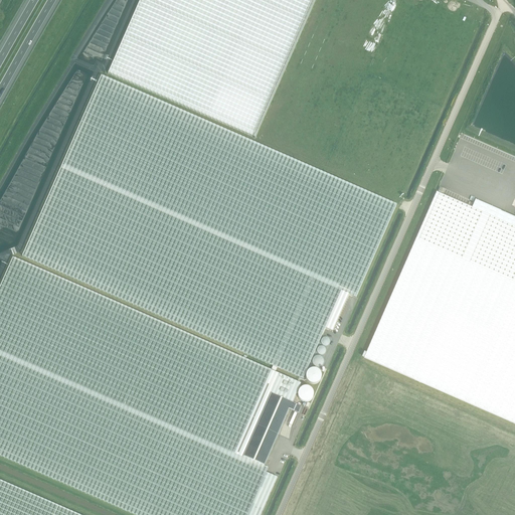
[(140,0),(109,73),(255,138),(315,0),(140,0)]
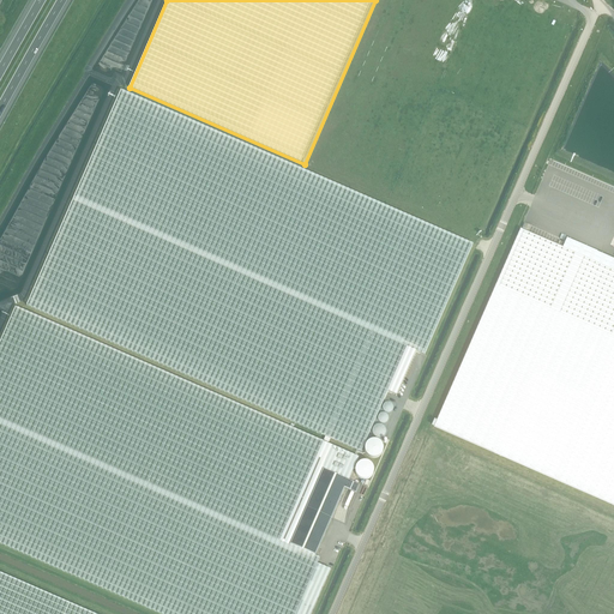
[(473,245),(121,91),(26,306),(361,452),(387,392),(397,396),(416,351),(425,356),(473,245)]
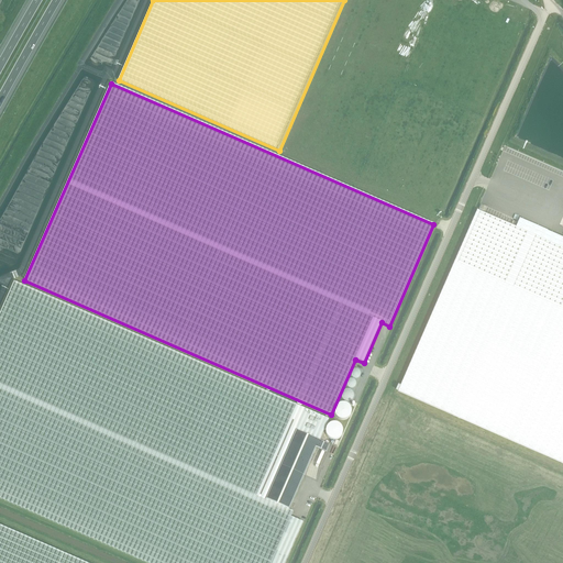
[(477,211),(398,392),(562,463),(562,238),(520,219),(516,228),(477,211)]
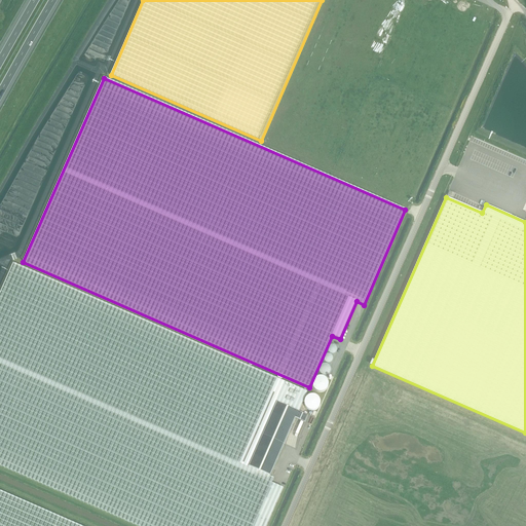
[(13,263),(0,294),(0,465),(138,525),(266,525),(284,488),(272,483),(274,479),(270,477),(296,418),(301,420),(305,422),(308,416),(304,414),(299,412),(307,392),(13,263)]
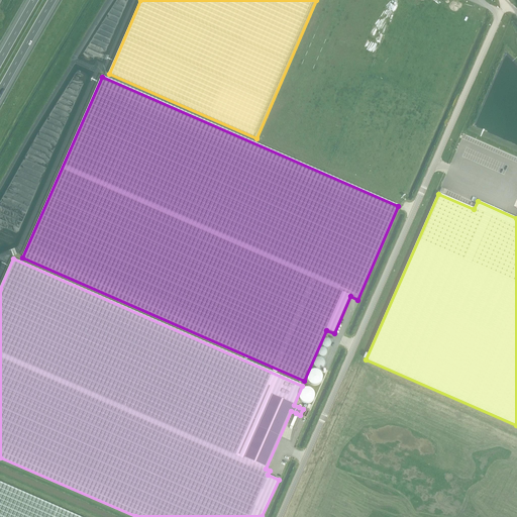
[(78,516),(0,483),(0,516),(78,516)]
